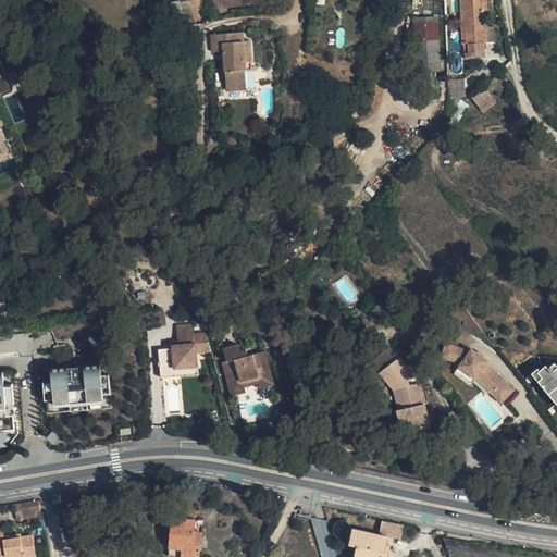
[(176,0),(173,0),(168,1),(172,19),(181,16),(176,0)]
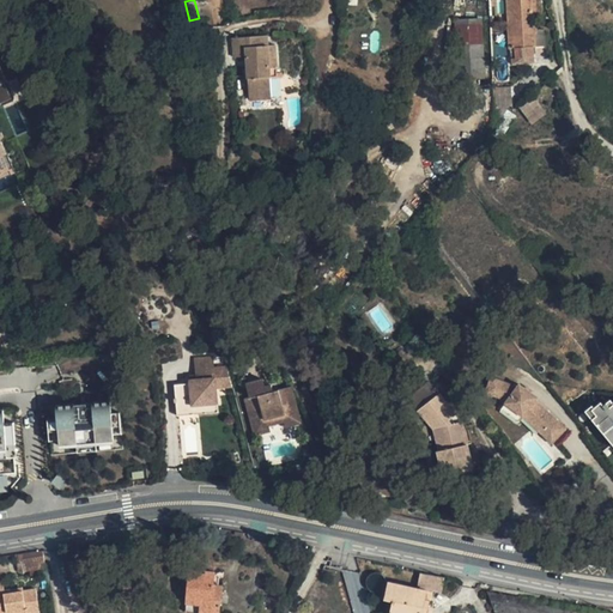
[(510,0),(513,32),(540,31),(538,0),(510,0)]
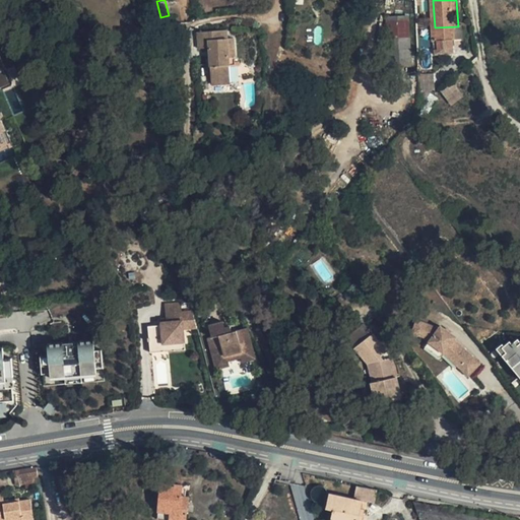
[(408,23),(387,24),(390,66),(411,65),(408,23)]
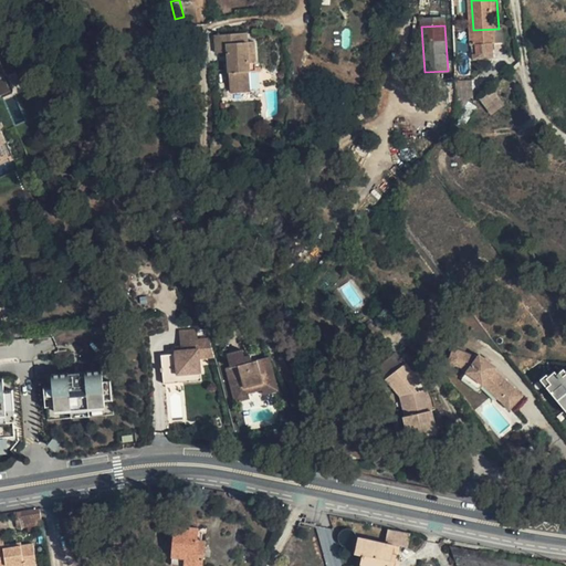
[(495,35),(499,35),(499,29),(473,30),(473,38),(482,37),(495,35)]
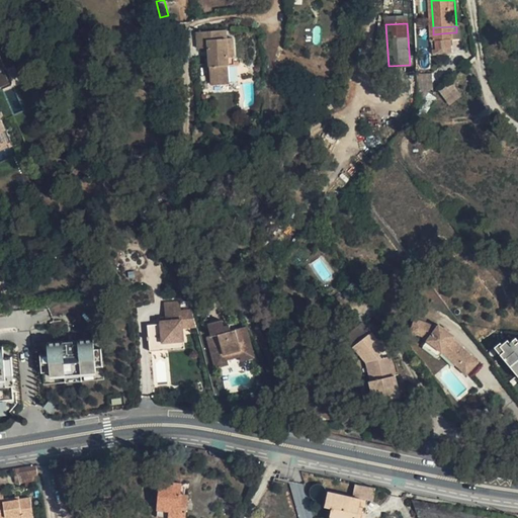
[(442,53),(455,52),(453,32),(441,33),(442,53)]
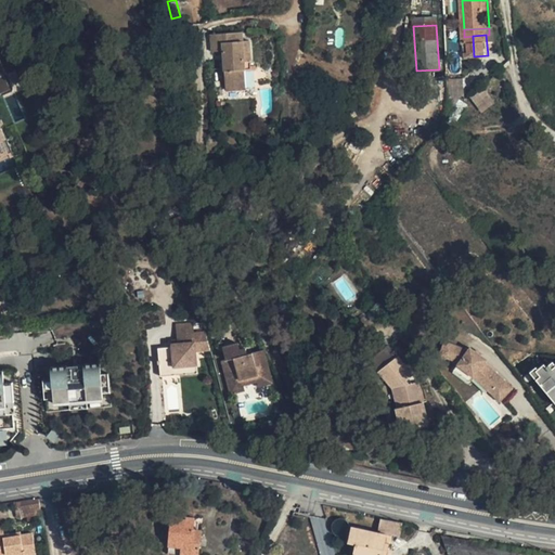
[(223,56),(226,97),(248,94),(247,74),(255,73),(254,44),(246,44),(245,37),(213,39),(214,56),(223,56)]
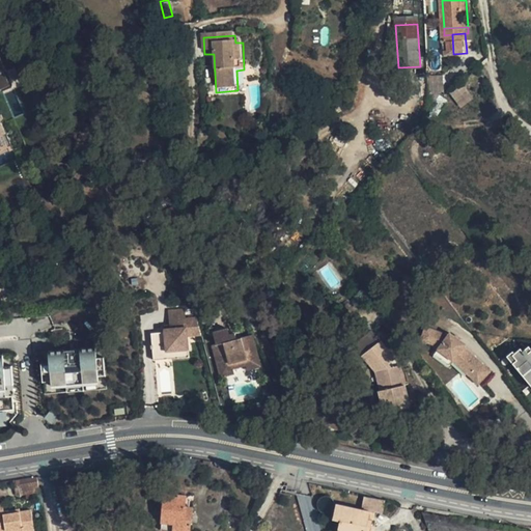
[(0,91),(12,87),(0,57),(0,91)]
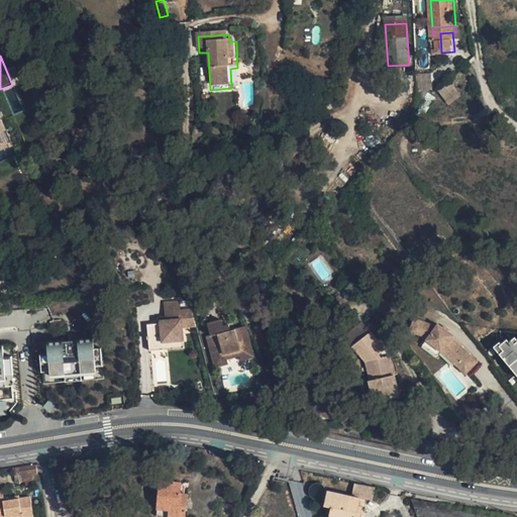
[(439,92),(447,104),(459,96),(450,83),(439,92)]
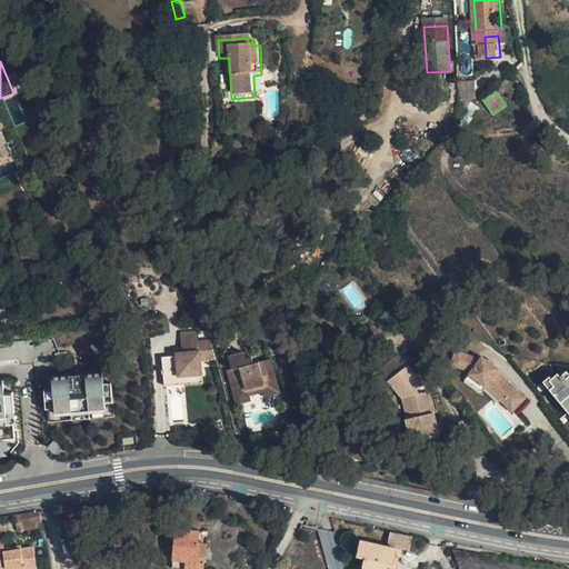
[(15,161),(0,130),(3,127),(1,123),(0,122),(0,159),(1,162),(9,159),(10,162),(15,161)]
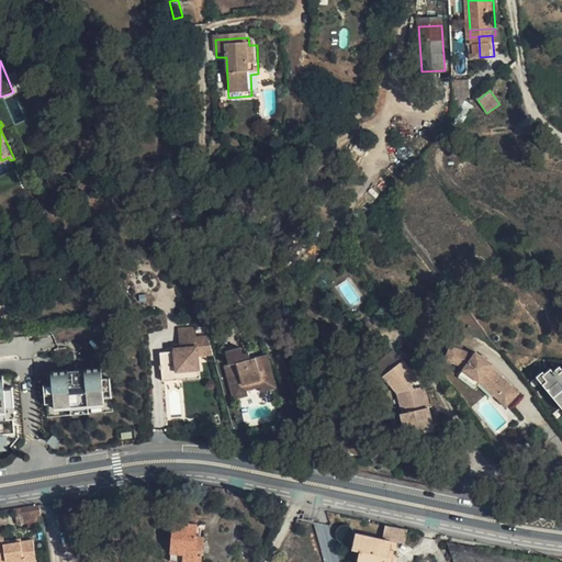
[(178,328),(180,348),(198,347),(197,337),(195,327),(178,328)]
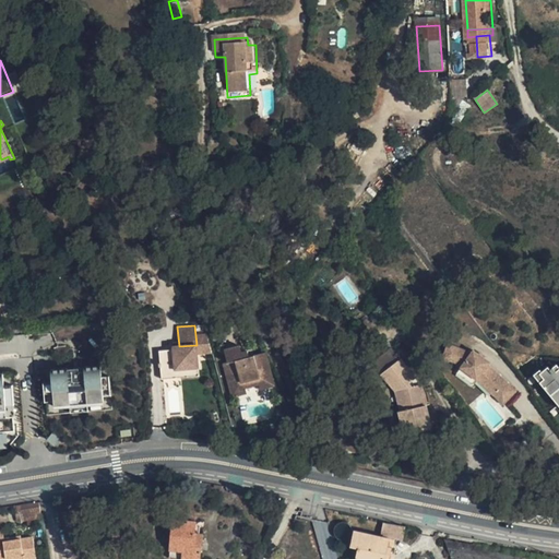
[(211,353),(204,334),(195,335),(197,345),(179,346),(179,349),(159,351),(162,379),(177,378),(176,370),(199,368),(198,354),(211,353)]
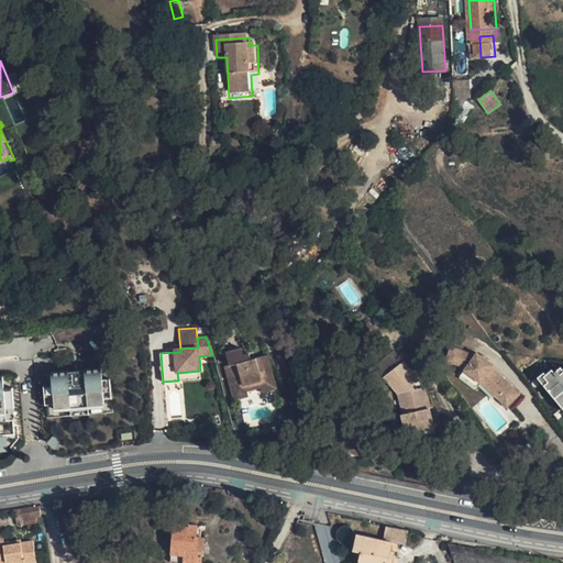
[(474,355),(451,346),(445,361),(465,368),(463,371),(481,383),(507,408),(520,394),(492,366),(493,364),(476,352),(474,355)]
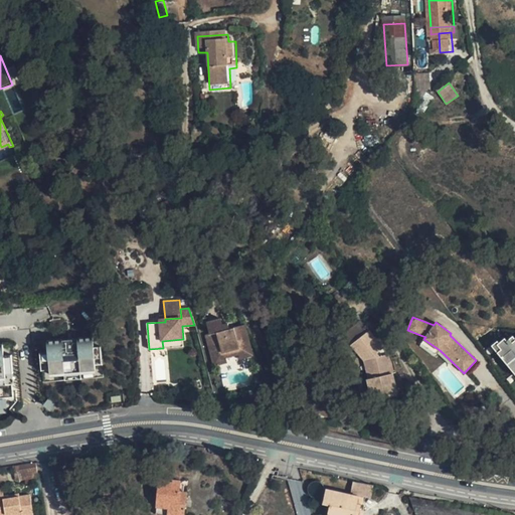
[(222,325),(220,319),(207,323),(210,334),(216,332),(223,357),(225,357),(238,353),(240,352),(233,328),(229,329),(224,330),(222,325)]
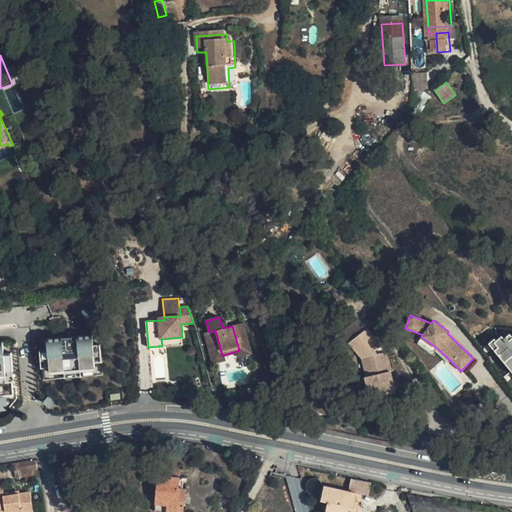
[(341,332),(350,343),(367,328),(358,318),(341,332)]
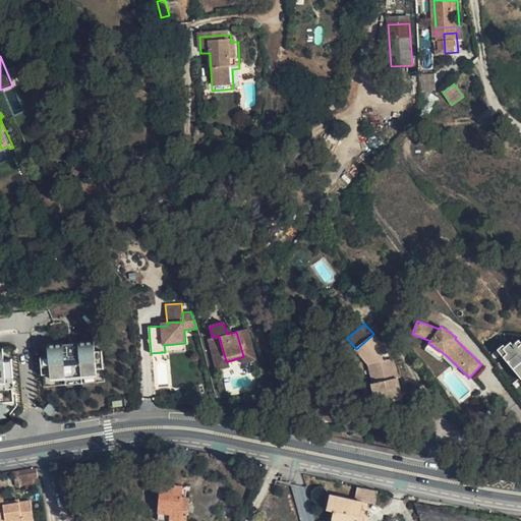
[(247,329),(236,332),(243,356),(241,357),(242,362),(255,359),(247,329)]
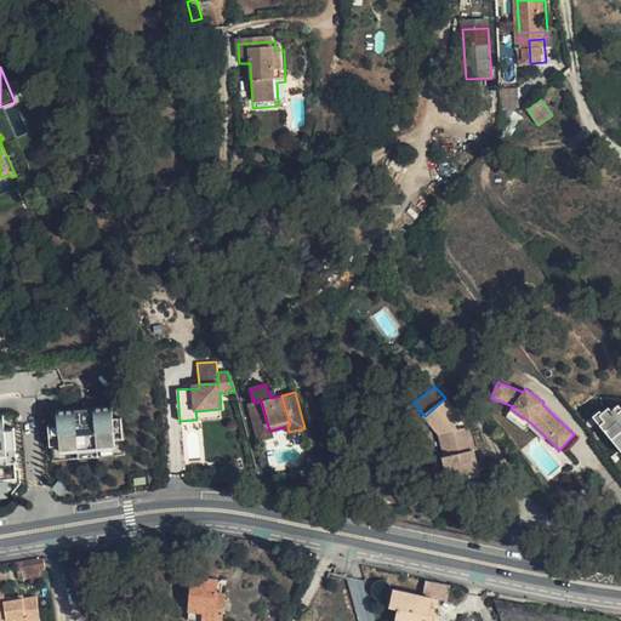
[(445,398),(425,416),(439,434),(444,456),(443,457),(448,480),(479,474),(468,428),(457,431),(454,426),(462,419),(445,398)]
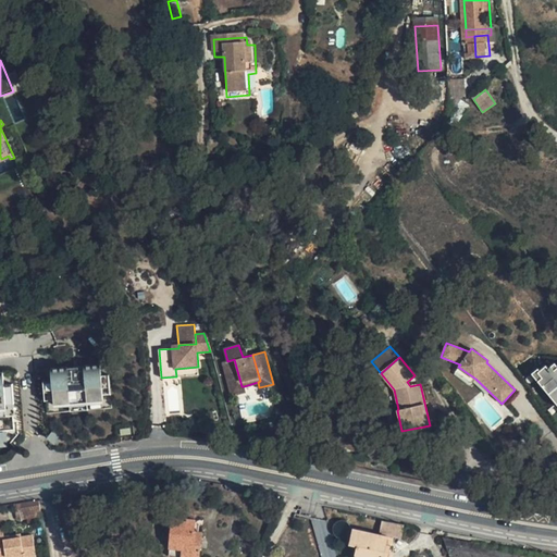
[(242,386),(234,359),(227,361),(223,362),(232,395),(245,391),(244,386),(242,386)]
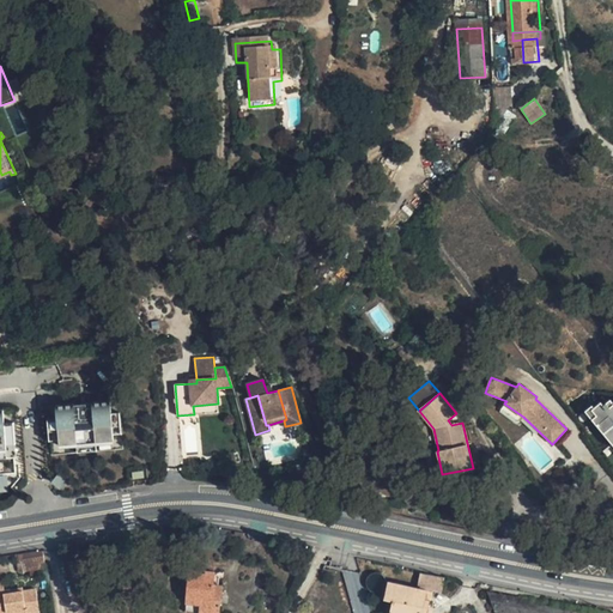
[(46,406),(50,455),(123,449),(119,400),(46,406)]
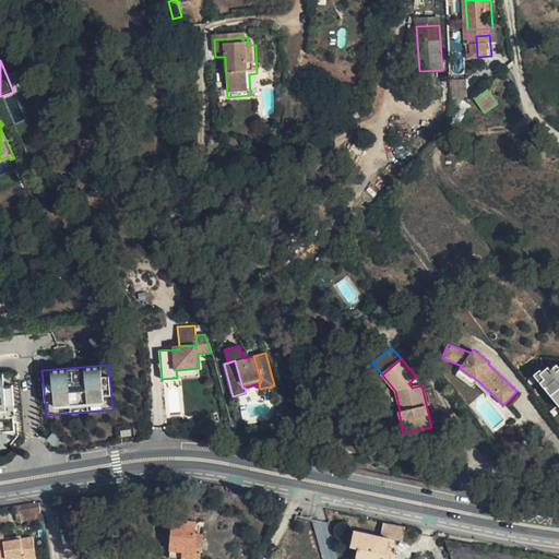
[(544,379),(539,382),(558,406),(558,368),(552,373),(547,367),(539,373),(544,379)]
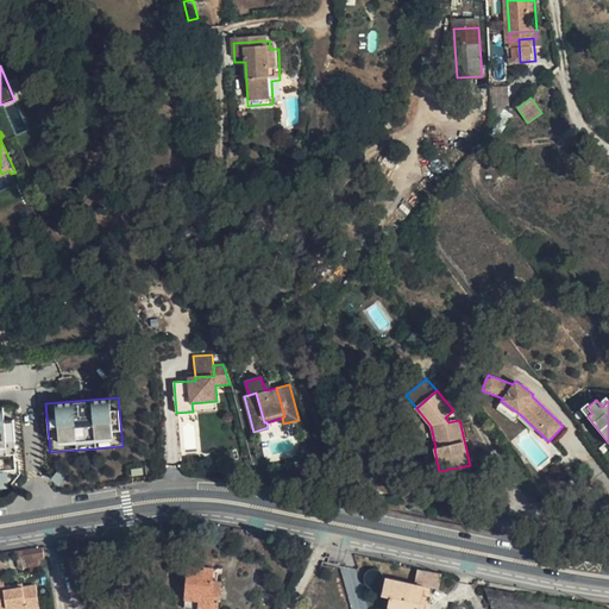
[(192,403),(193,412),(217,409),(217,401),(192,403)]
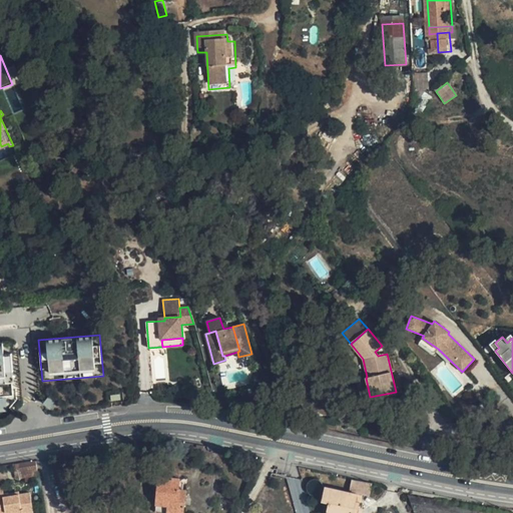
[(438,349),(422,338),(419,342),(434,353),(438,349)]
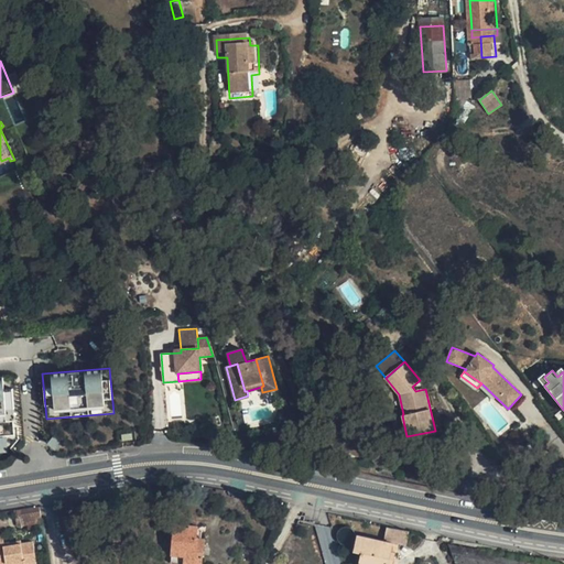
[(10,376),(0,377),(0,422),(13,422),(10,376)]
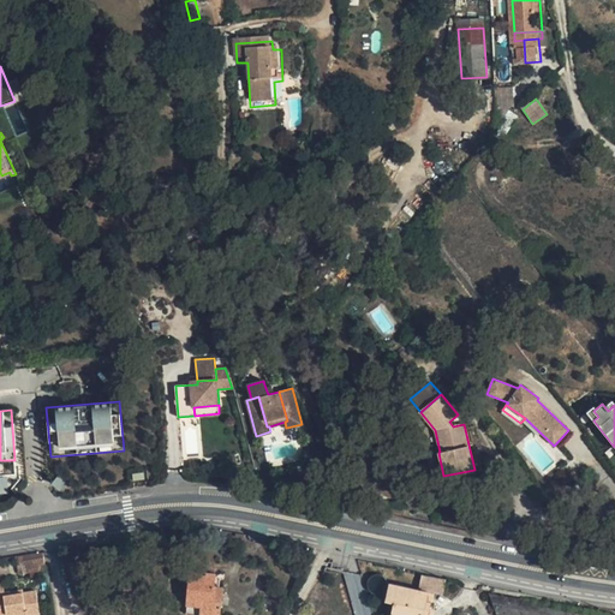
[(443,476),(439,453),(428,455),(434,478),(443,476)]
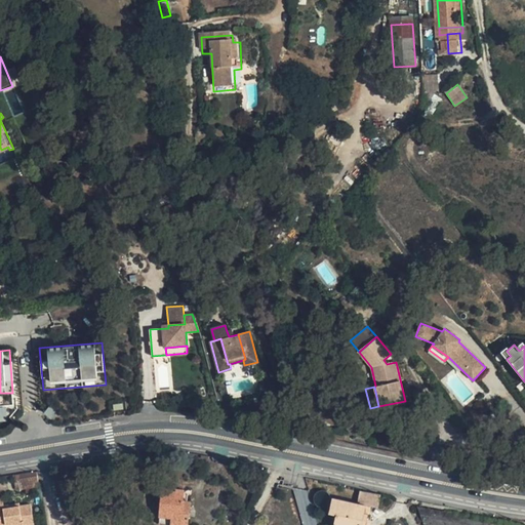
[(56,409),(51,404),(45,411),(53,418),(55,414),(56,409)]
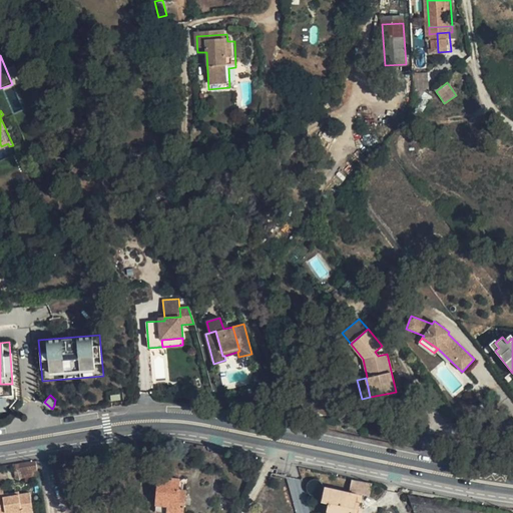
[(32,459),(9,463),(11,475),(34,471),(32,459)]
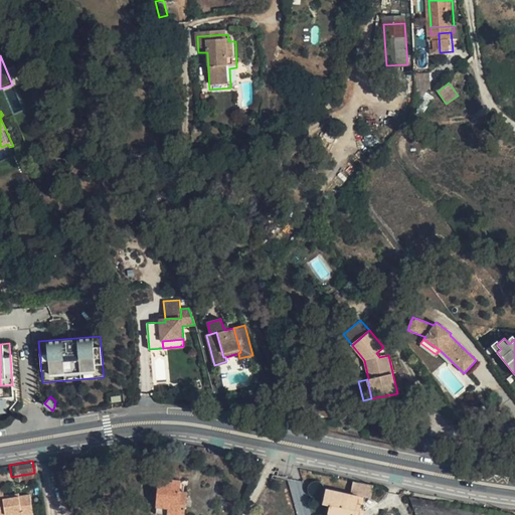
[(180,481),(160,478),(154,514),(159,514),(184,514),(187,502),(177,500),(180,481)]
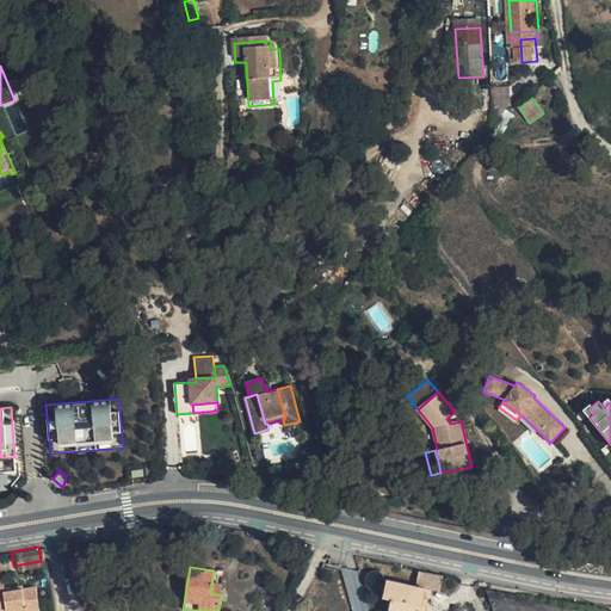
[(440,574),(417,569),(414,579),(430,581),(429,591),(438,592),(440,574)]
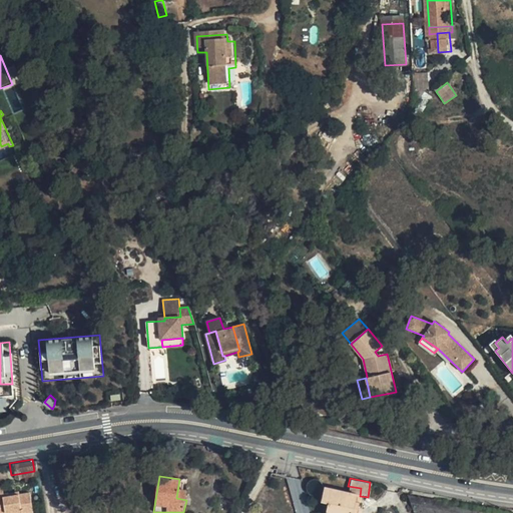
[(325,512),(341,512),(346,498),(347,490),(324,484),(320,501),(328,502),(325,512)]
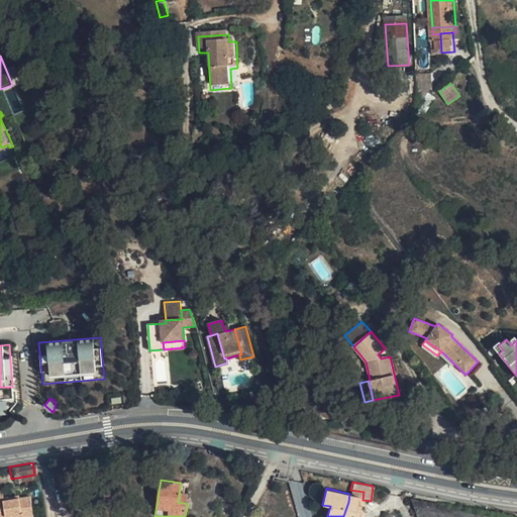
[(348,502),(358,503),(359,496),(349,494),(348,502)]
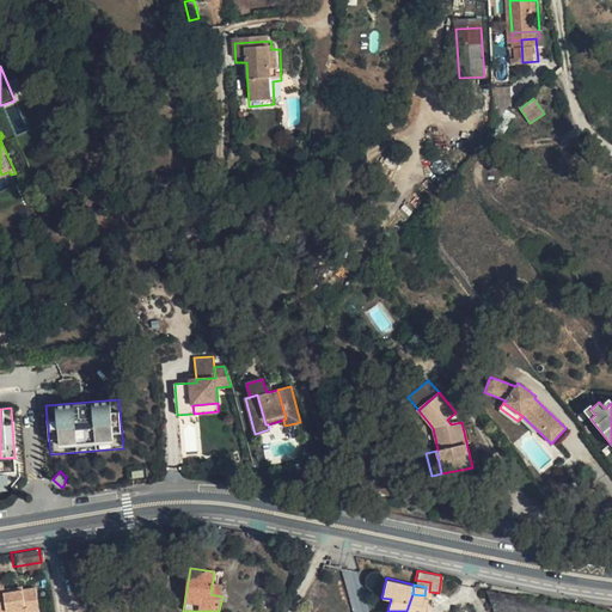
[(0,611),(23,611),(25,611),(24,611),(37,611),(35,591),(20,593),(7,595),(6,591),(1,592),(0,588),(0,611)]
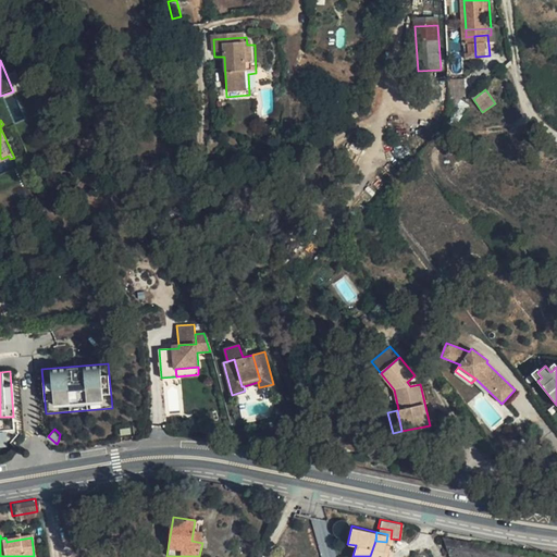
[(375,541),(370,556),(381,556),(382,554),(387,554),(390,542),(386,542),(375,541)]
